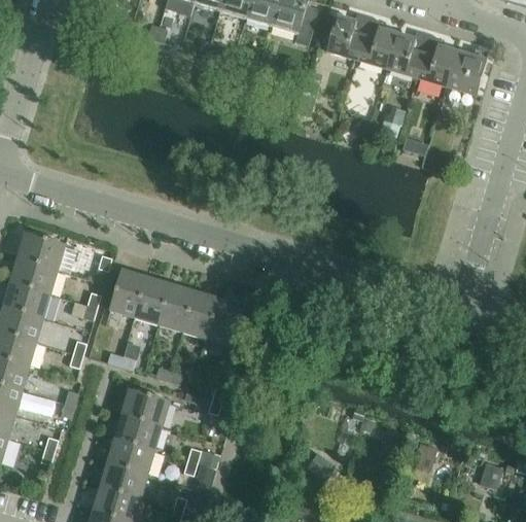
[(196,0),(195,3),(220,10),(223,0),(196,0)]
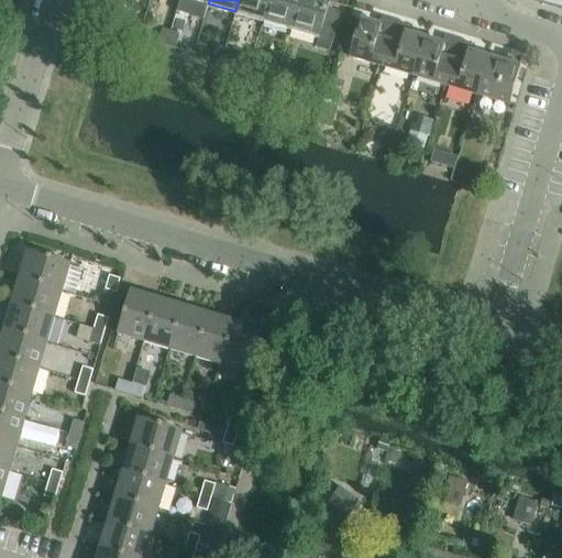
[(239,0),(235,11),(262,20),(267,0),(239,0)]
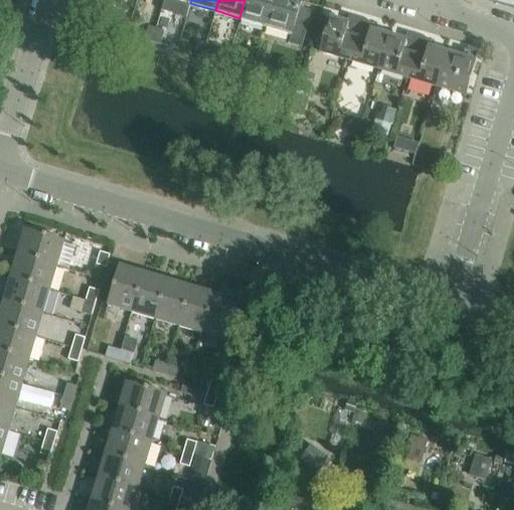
[(244,0),(239,18),(265,25),(272,0),(244,0)]
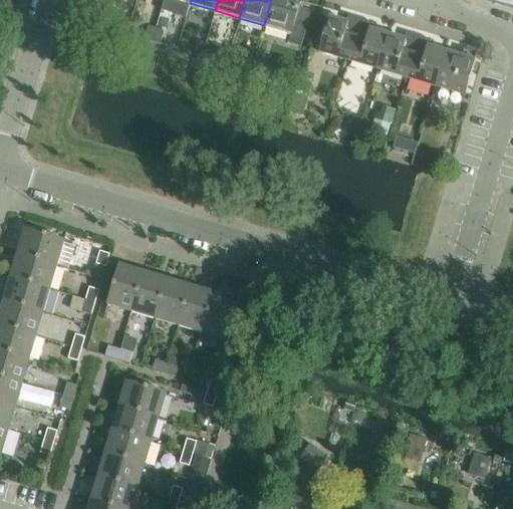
[(271,0),(264,25),(290,33),(300,0),(271,0)]
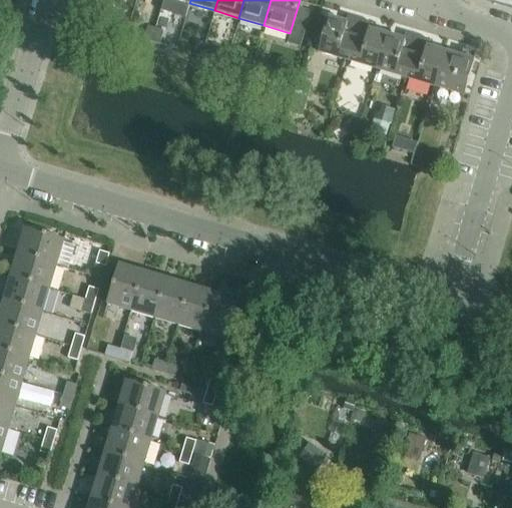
[(86,3),(82,19),(93,22),(97,9),(98,6),(86,3)]
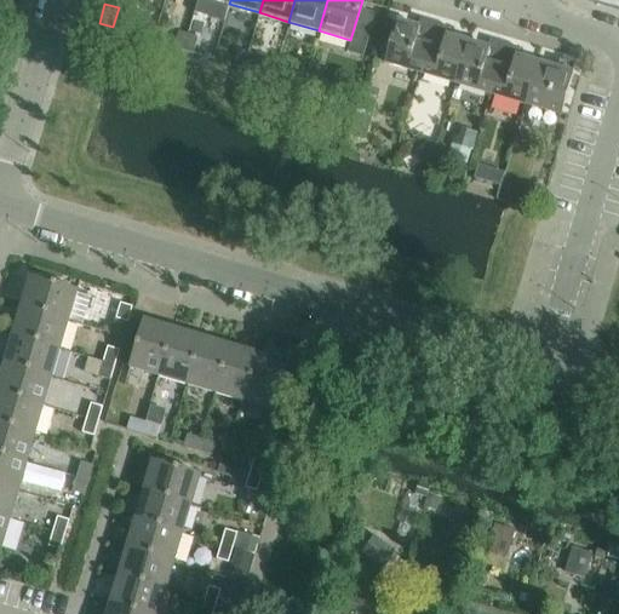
[(118,11),(113,27),(122,29),(127,13),(118,11)]
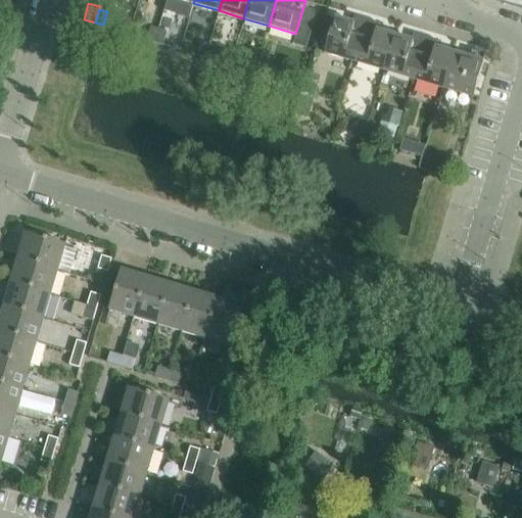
[(115,13),(107,11),(103,25),(111,28),(115,13)]
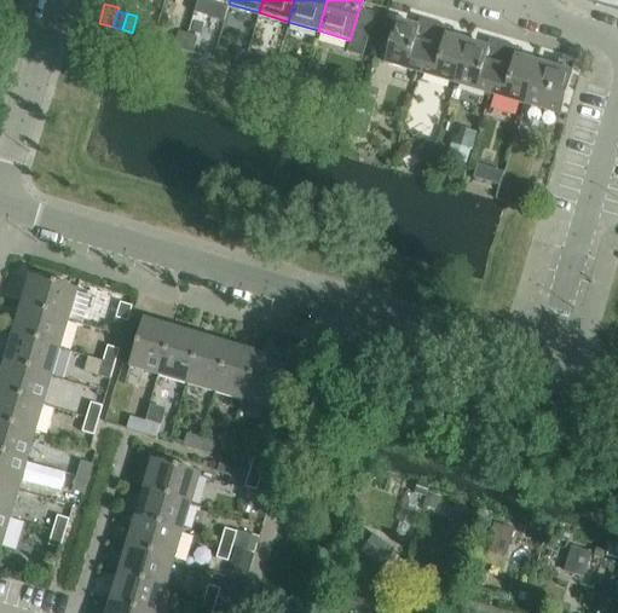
[(383,59),(419,69),(433,19),(419,16),(416,24),(396,18),(383,59)]
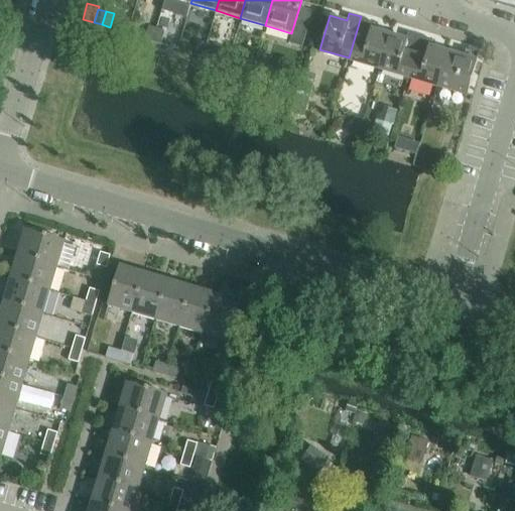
[(374,20),(361,16),(349,57),(378,67),(388,32),(372,27),(374,20)]
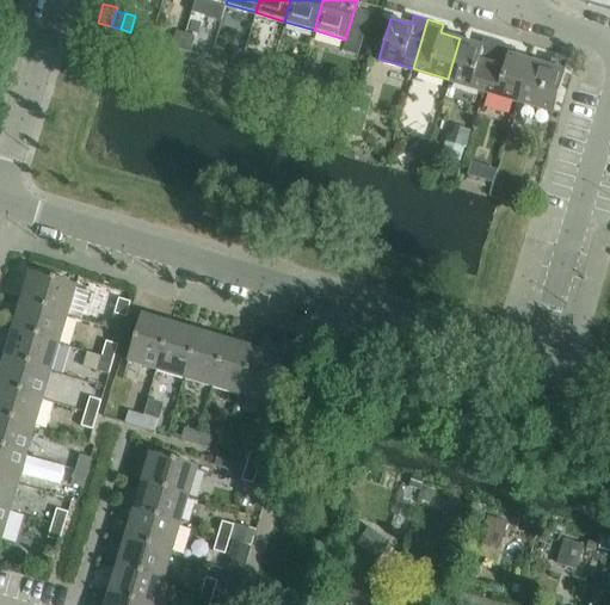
[(176,28),(171,44),(180,47),(185,31),(176,28)]
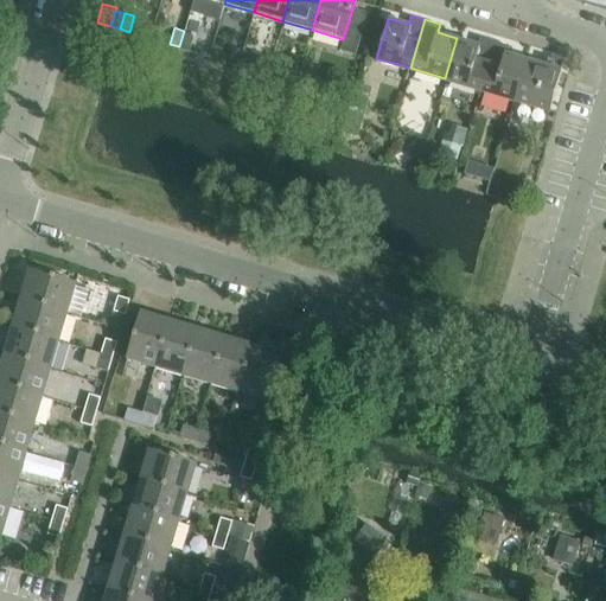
[(192,33),(184,31),(179,46),(187,49),(192,33)]
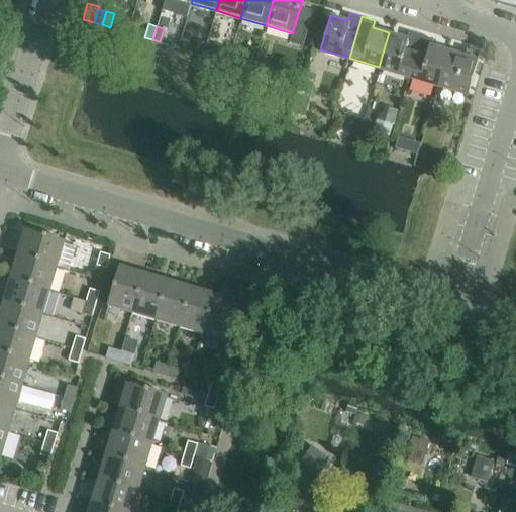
[(405,37),(389,32),(379,67),(408,75),(420,33),(408,30),(405,37)]
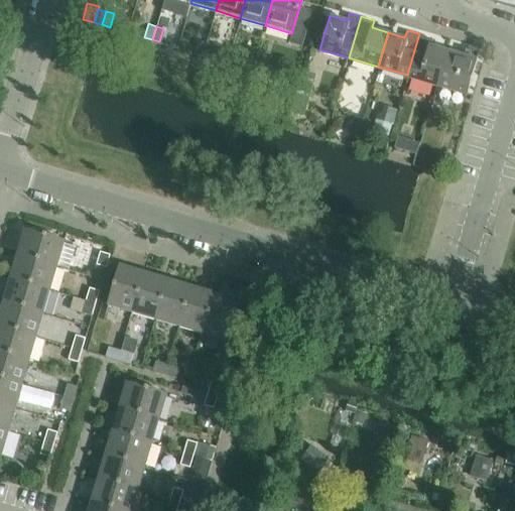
[(431,37),(419,33),(407,75),(436,84),(446,49),(429,44),(431,37)]
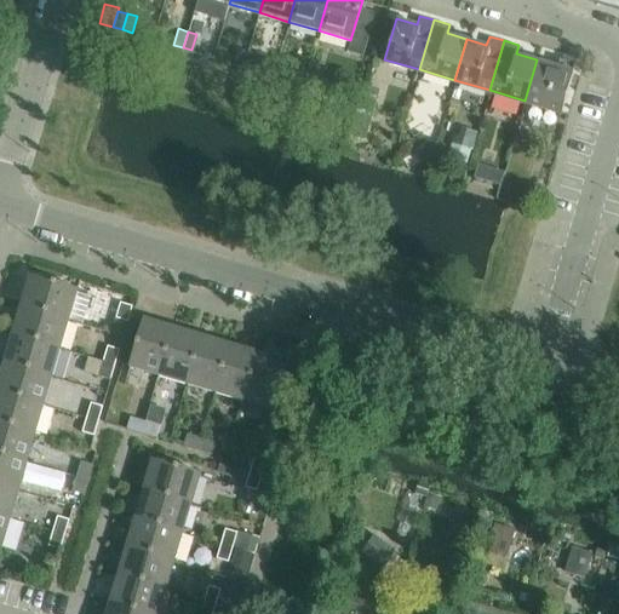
[(239,46),(234,63),(244,66),(248,50),(239,46)]
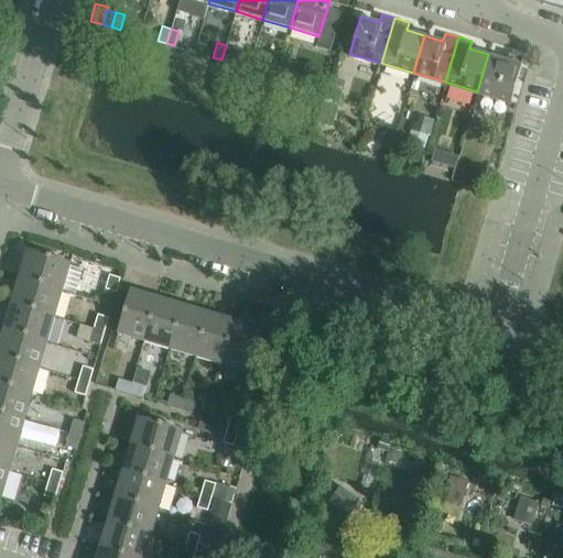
[(234,47),(226,45),(222,59),(229,62),(234,47)]
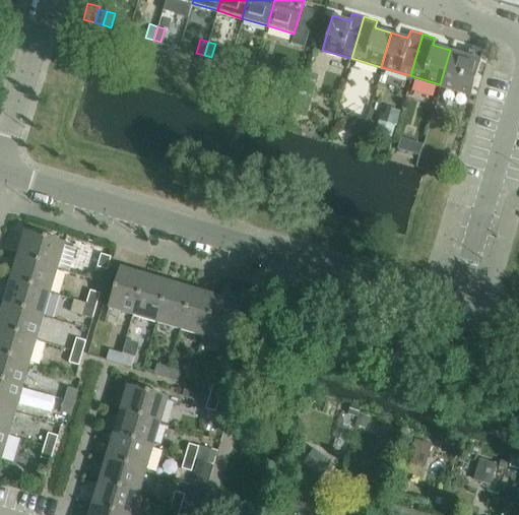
[(466,55),(450,50),(440,84),(469,93),(481,52),(468,48),(466,55)]
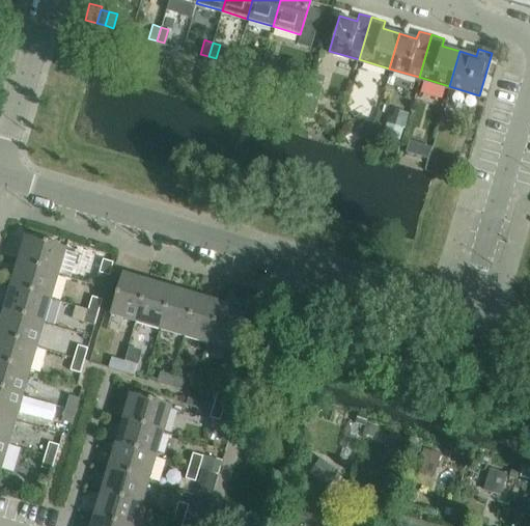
[(256,55),(252,68),(259,72),(263,57),(256,55)]
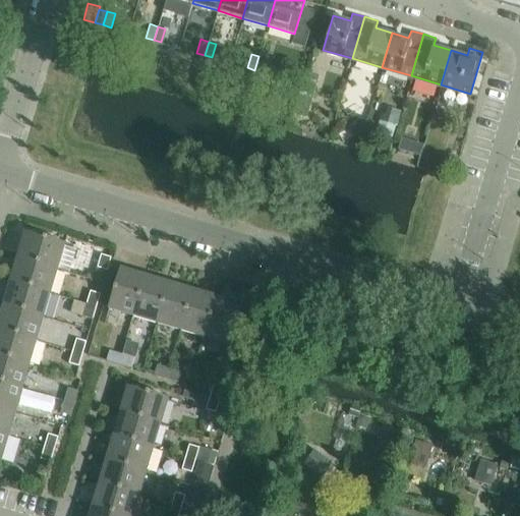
[(267,59),(258,56),(254,70),(263,72),(267,59)]
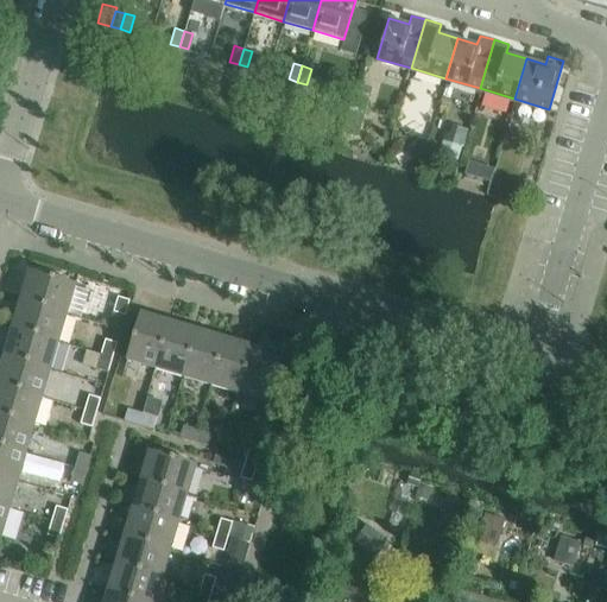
[(348,114),(343,130),(358,133),(361,118),(348,114)]
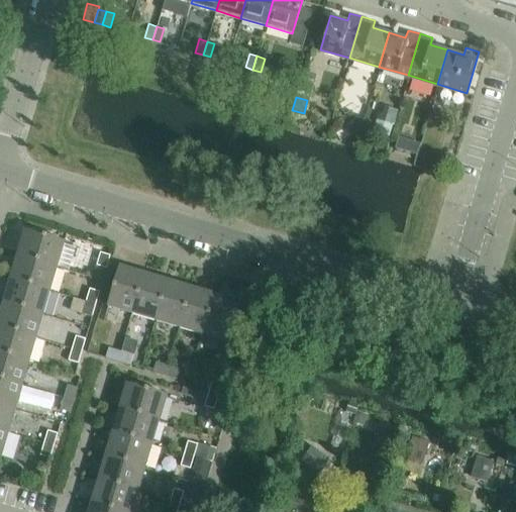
[(377,116),(373,128),(388,133),(391,121),(377,116)]
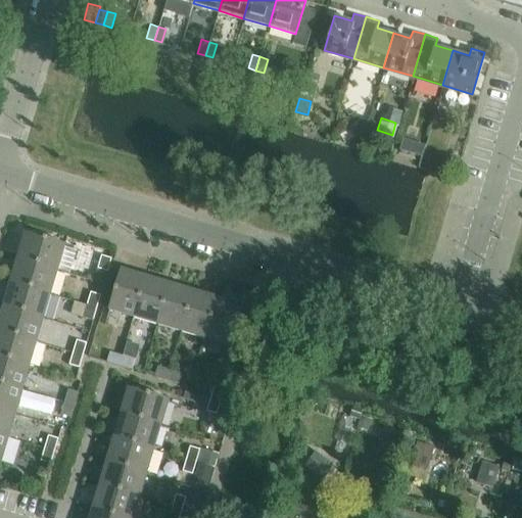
[(451,153),(446,166),(457,169),(460,156),(451,153)]
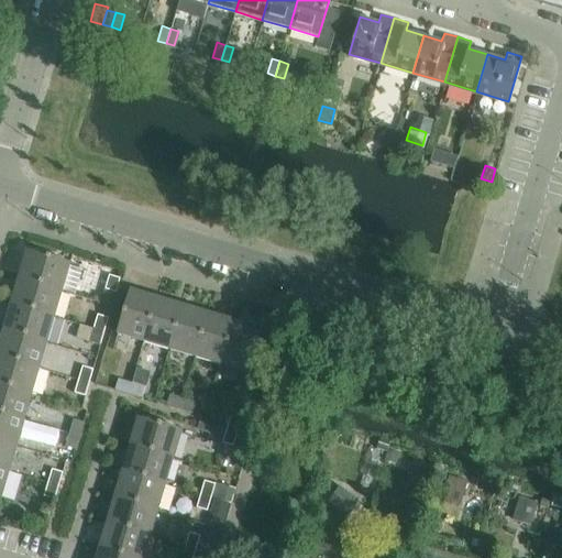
[(26,249),(19,275),(62,288),(69,262),(26,249)]
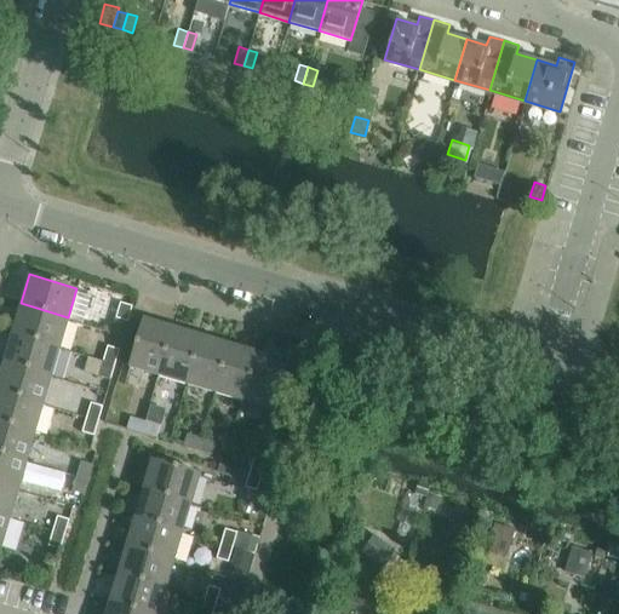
[(127,319),(131,304),(120,300),(115,316),(127,319)]
